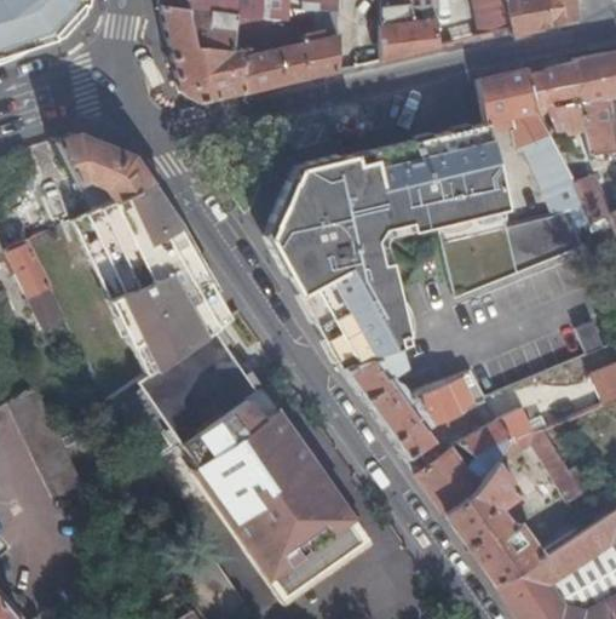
[(87,0),(0,0),(0,59),(50,44),(87,0)]
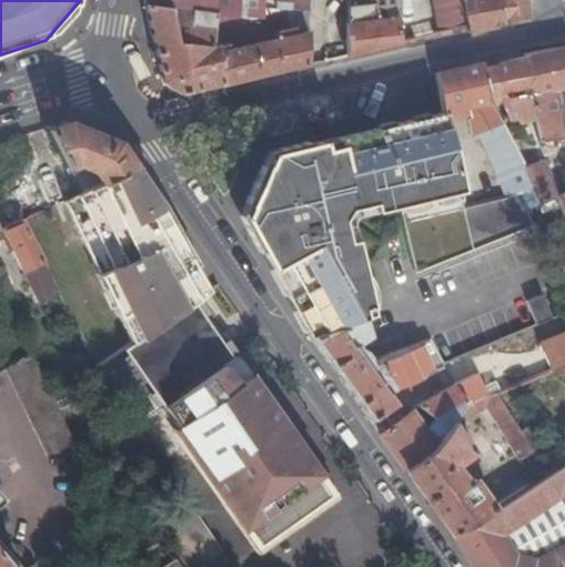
[(148,0),(147,8),(232,16),(264,19),(264,10),(264,0),(148,0)]
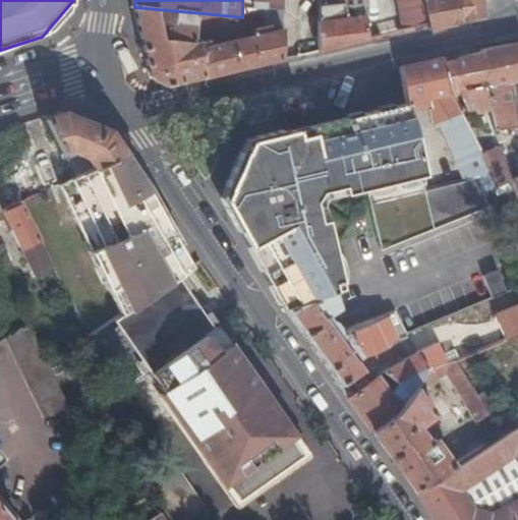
[(255,0),(255,10),(265,10),(273,10),(273,14),(265,16),(265,29),(267,27),(271,27),(272,33),(278,32),(279,11),(286,11),(286,0),(255,0)]
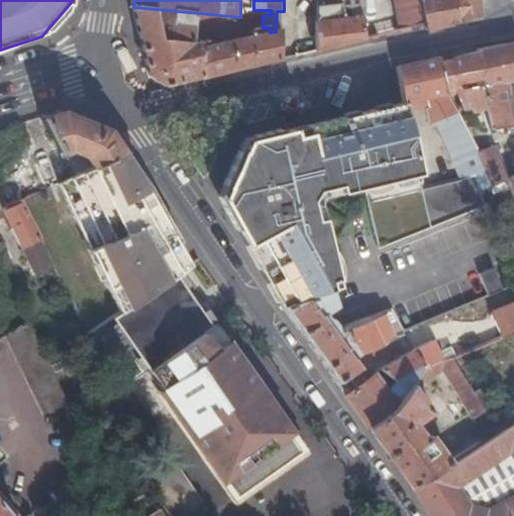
[(297,0),(297,20),(298,57),(317,53),(318,55),(321,55),(320,22),(318,0),(297,0)]
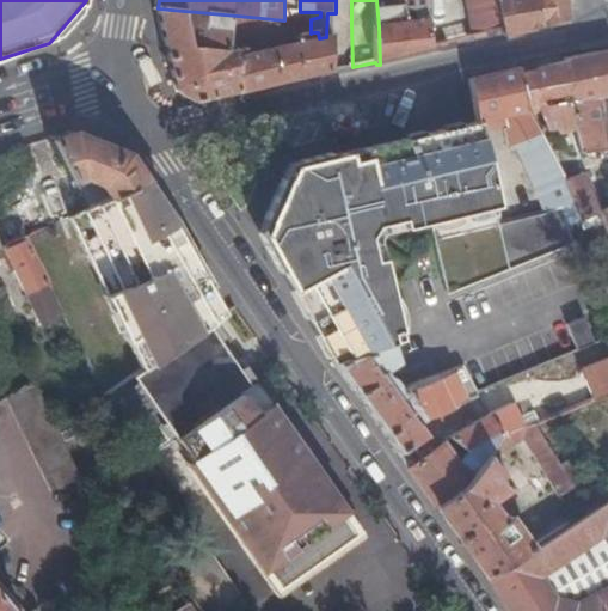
[(436,56),(435,48),(430,0),(404,0),(405,14),(399,16),(395,19),(395,24),(401,24),(405,61),(436,56)]
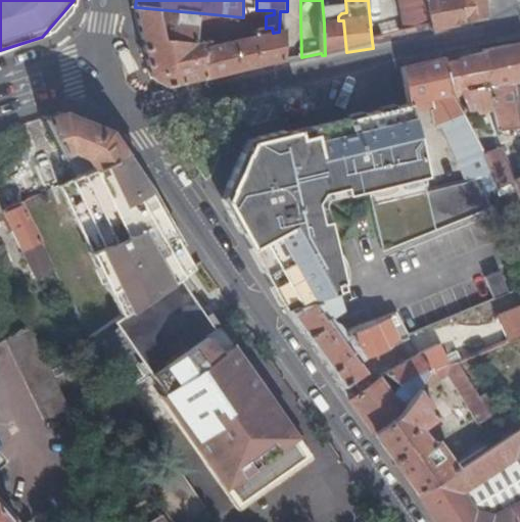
[(412,31),(432,26),(428,0),(421,0),(408,3),(412,31)]
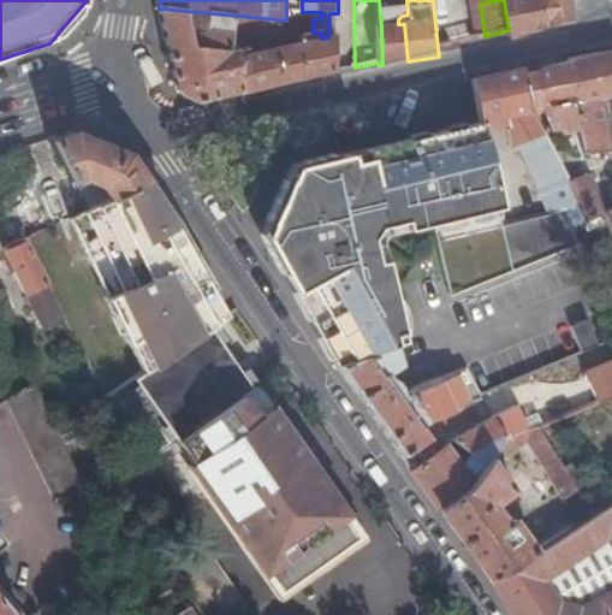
[(574,0),(504,0),(509,30),(510,37),(576,23),(574,0)]
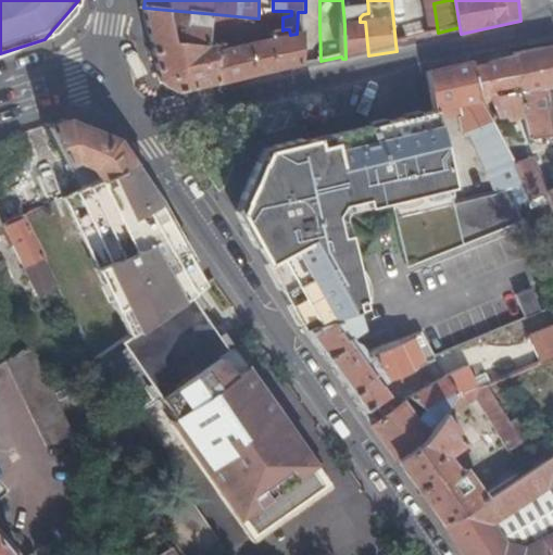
[(227,15),(143,8),(162,83),(180,95),(254,77),(253,45),(238,48),(236,38),(211,39),(214,22),(227,23),(227,15)]
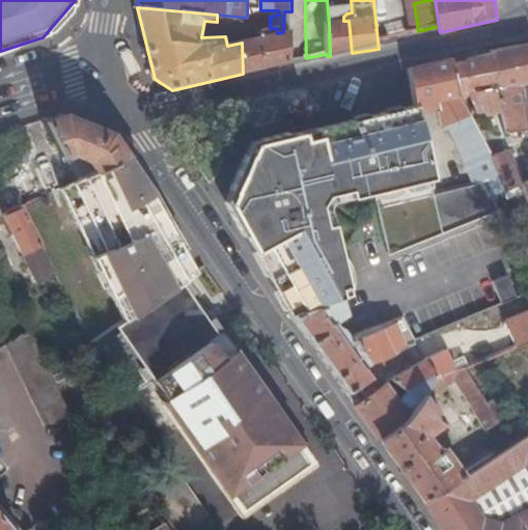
[(329,23),(330,56),(352,53),(349,21),(343,21),(329,23)]
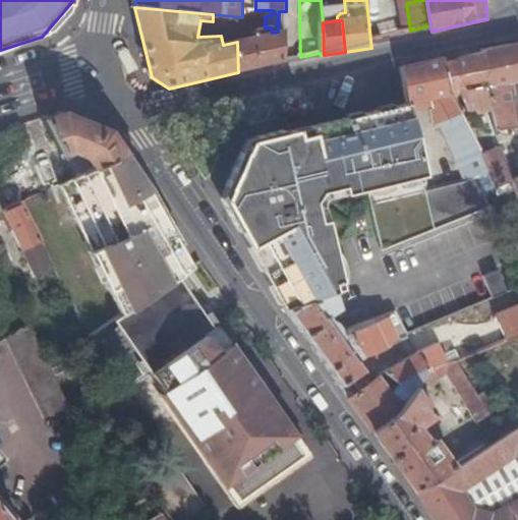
[(251,38),(252,69),(284,61),(284,31),(278,32),(272,33),(271,27),(267,27),(268,34),(251,38)]
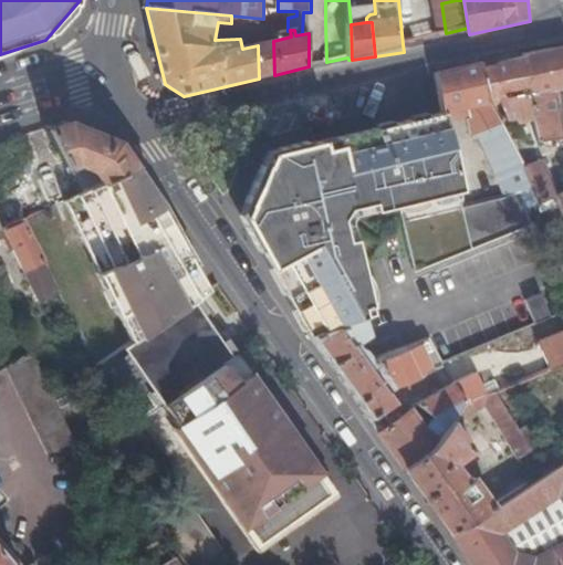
[(258,45),(259,79),(274,75),(273,41),(258,45)]
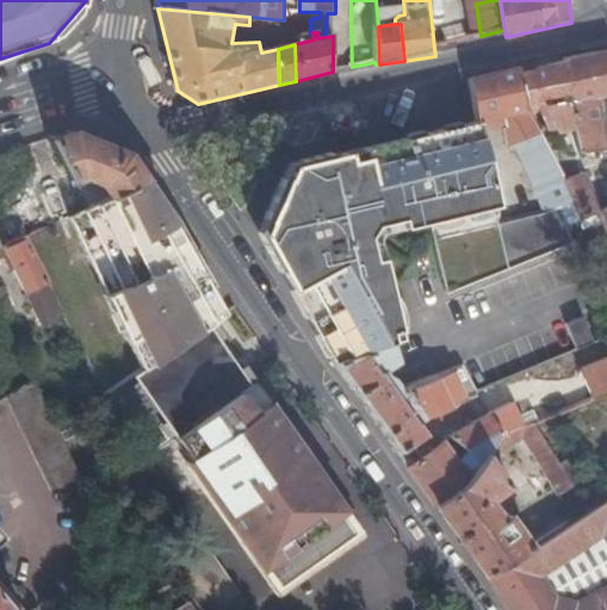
[(568,66),(540,72),(547,108),(552,106),(570,103),(576,128),(583,154),(606,151),(606,133),(601,98),(606,96),(606,51),(567,60),(568,66)]
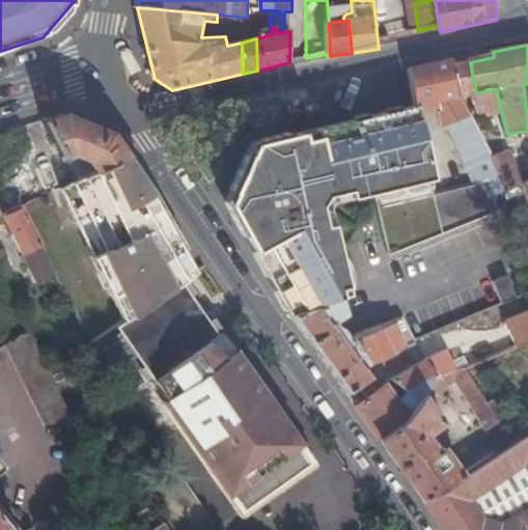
[(410,71),(418,106),(439,102),(443,122),(446,129),(452,127),(459,140),(480,132),(460,96),(453,65),(451,60),(410,71)]
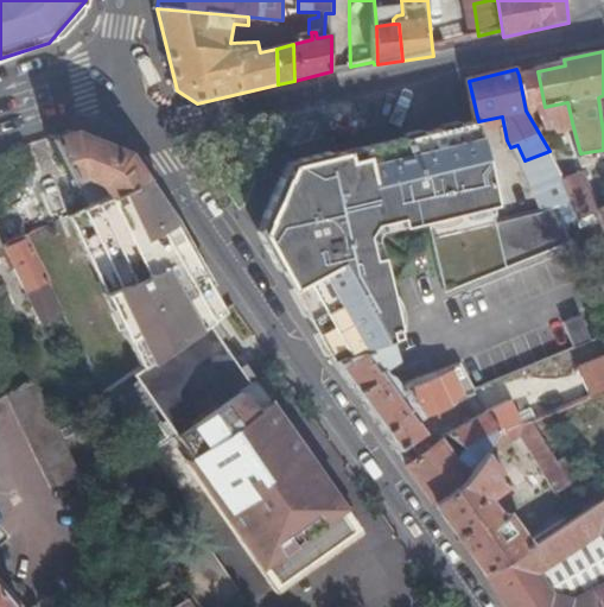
[(538,71),(519,75),(526,111),(545,107),(538,71)]
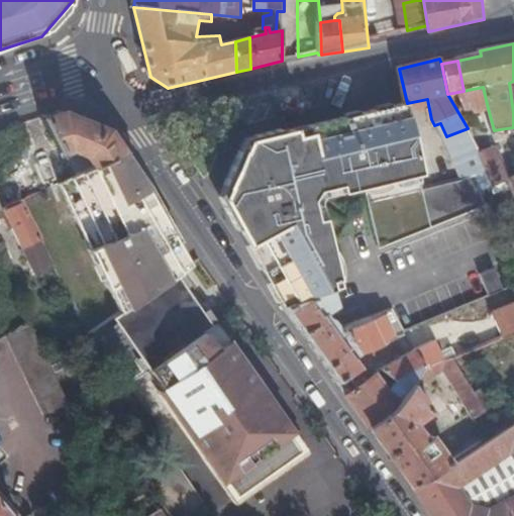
[(483,87),(468,90),(473,111),(488,108),(483,87)]
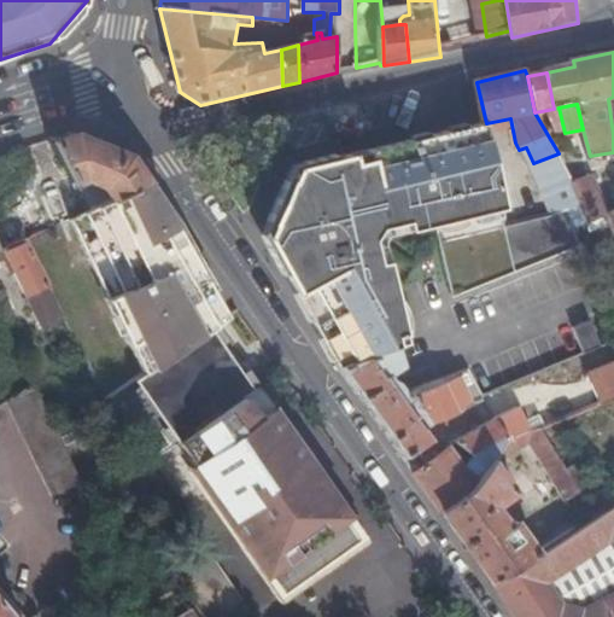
[(407,144),(398,146),(404,174),(416,230),(437,225),(440,236),(507,227),(486,123),(407,144)]
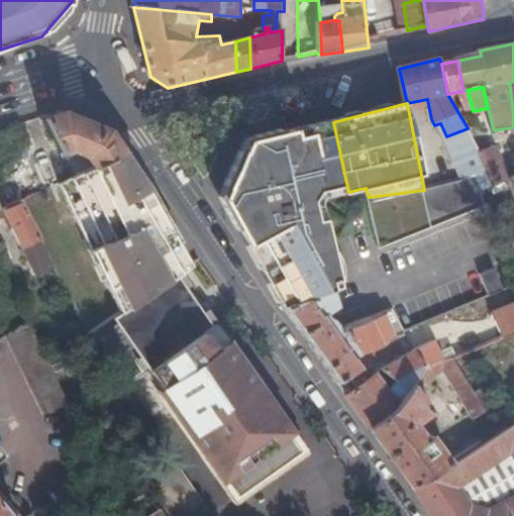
[(93,169),(123,153),(108,131),(101,128),(63,113),(45,118),(64,155),(71,150),(87,157),(93,169)]
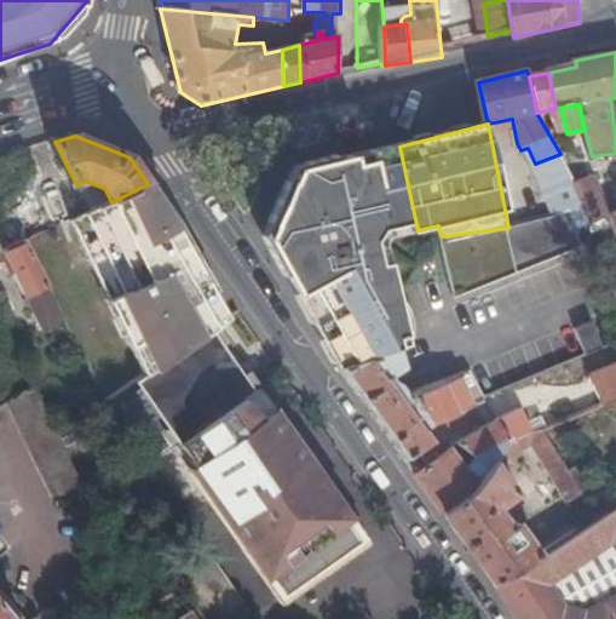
[(406,175),(399,147),(297,172),(268,239),(308,309),(320,305),(320,296),(321,281),(322,269),(326,256),(330,244),(335,234),(344,221),(355,208),(358,204),(368,195),(378,189),(391,181),(406,175)]
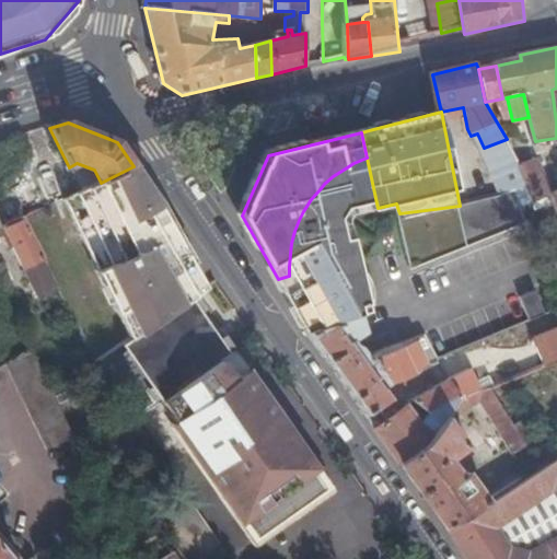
[(507,139),(484,148),(506,194),(517,190),(549,181),(542,160),(522,166),(507,139)]
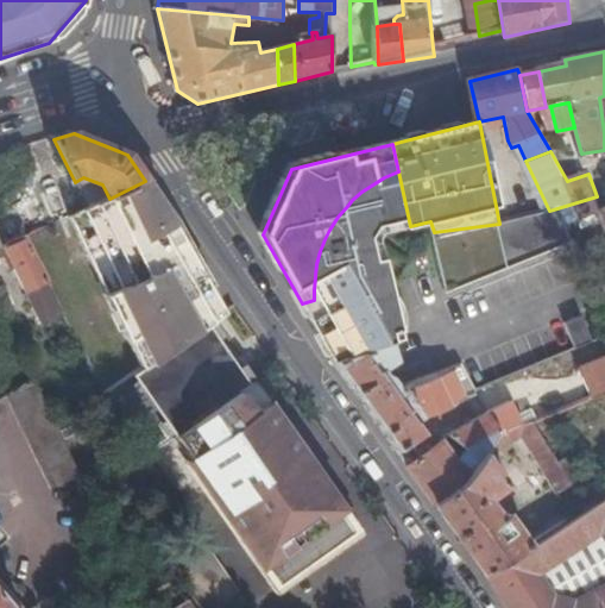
[(410,226),(398,171),(384,177),(371,186),(361,192),(370,233),(375,225),(401,219),(403,227),(410,226)]
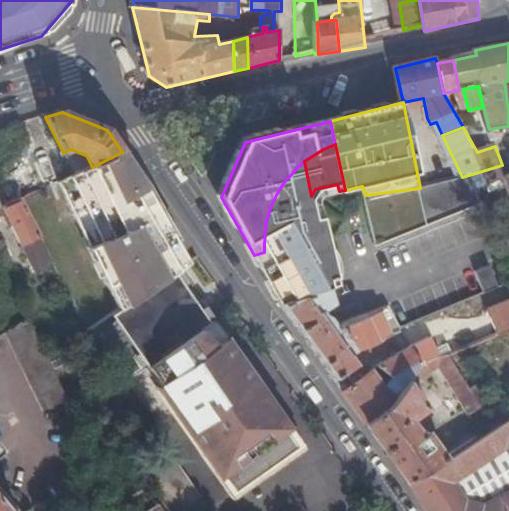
[(147,187),(122,152),(92,167),(75,175),(60,183),(121,312),(142,298),(177,274),(199,259),(147,187)]
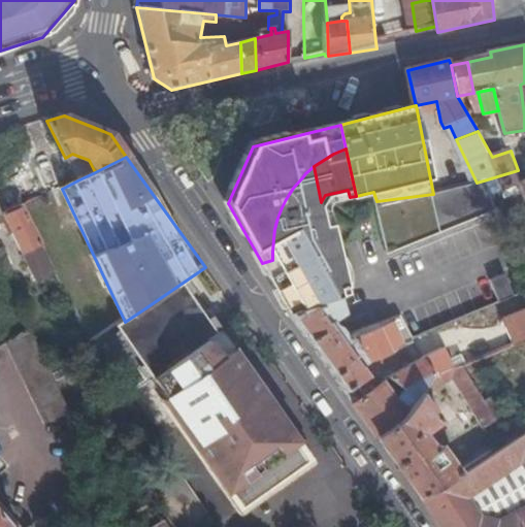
[(321,202),(314,166),(305,173),(302,177),(293,188),(286,199),(286,204),(313,203),(314,207),(319,207),(319,206),(321,202)]
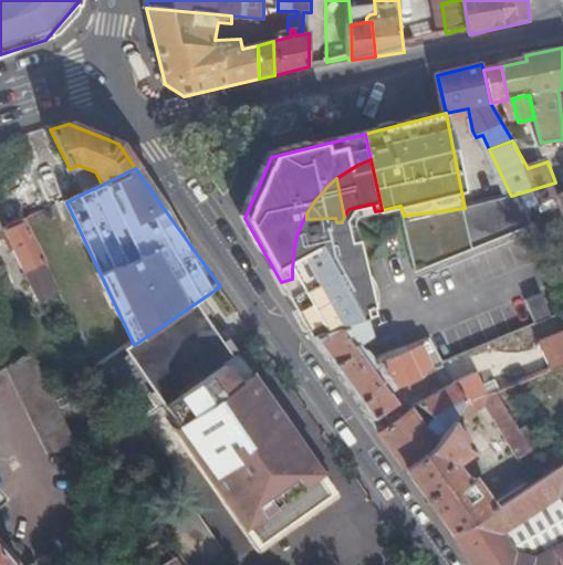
[(511,196),(465,208),(404,216),(415,261),(427,258),(431,269),(535,228),(522,192),(511,196)]
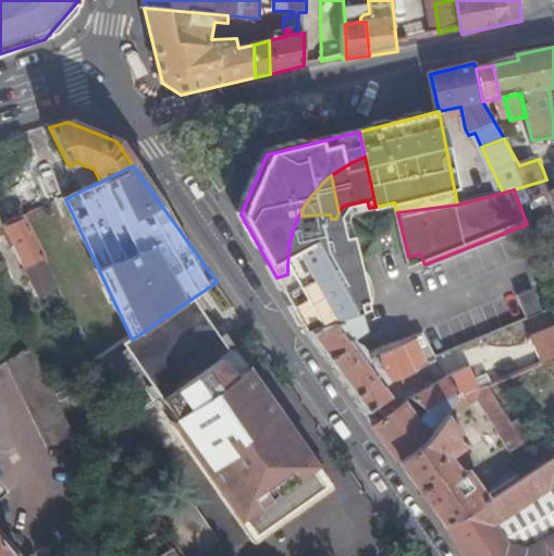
[(290,242),(308,269),(343,259),(355,260),(349,236),(342,238),(336,219),(331,219),(330,214),(302,215),(302,210),(297,219),(293,230),(290,242)]
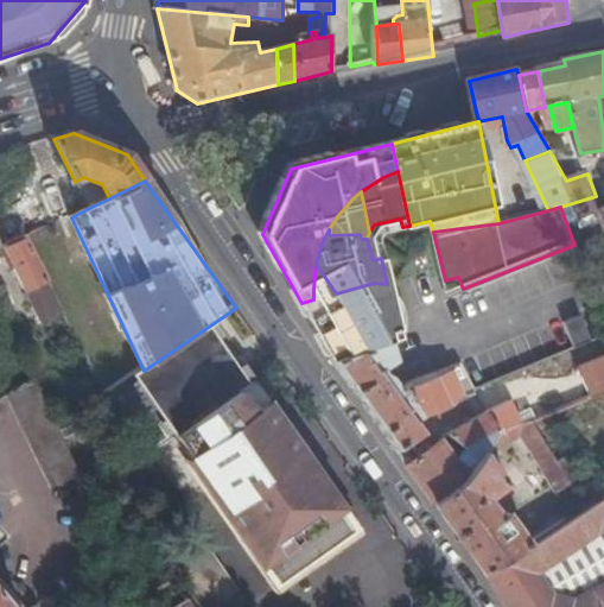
[(29,239),(7,250),(29,293),(50,284),(42,267),(31,244),(29,239)]
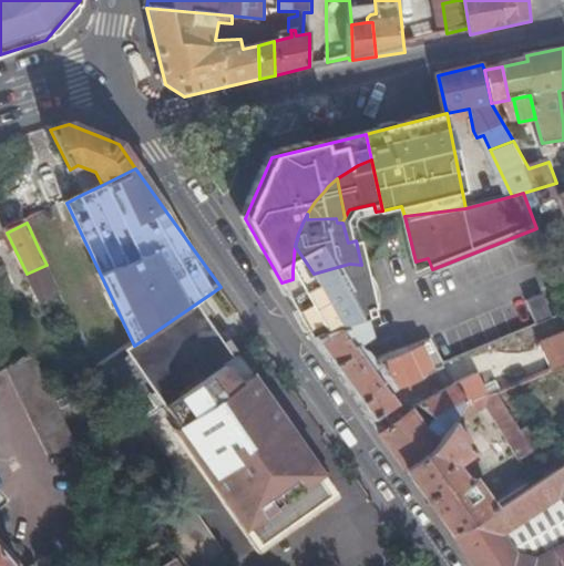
[(293,270),(293,279),(314,274),(295,246),(294,257),(293,270)]
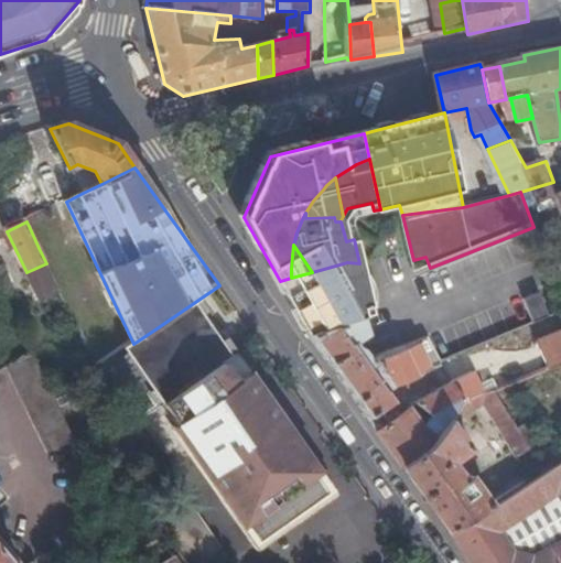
[(291,278),(280,281),(301,321),(368,298),(359,263),(347,262),(312,272),(291,278)]
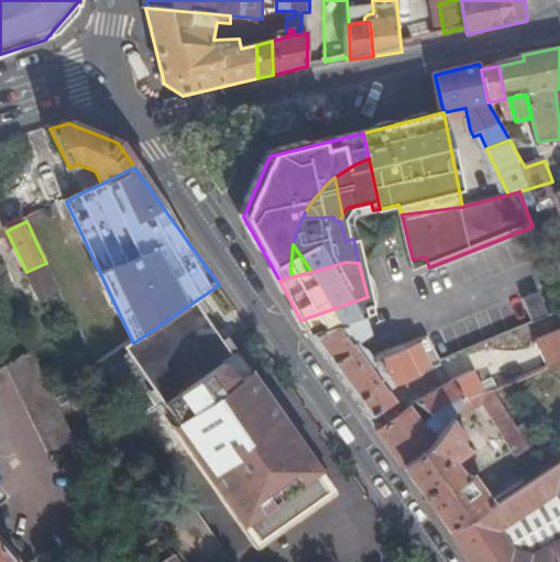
[(42,306),(62,296),(46,263),(26,272),(42,306)]
